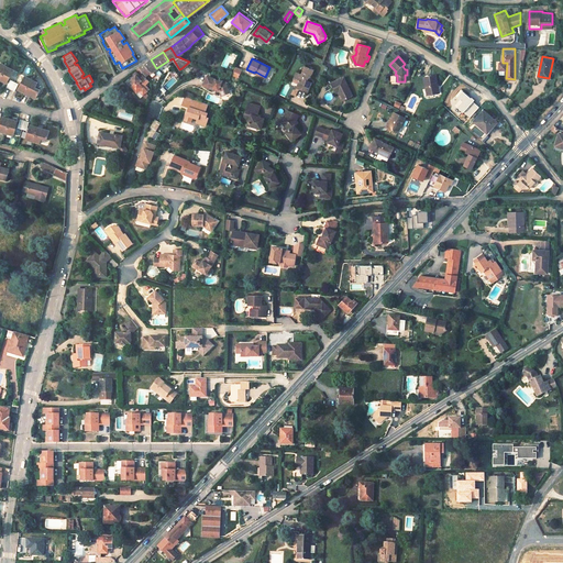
[(151,59),(136,69),(141,75),(144,73),(146,76),(156,68),(151,59)]
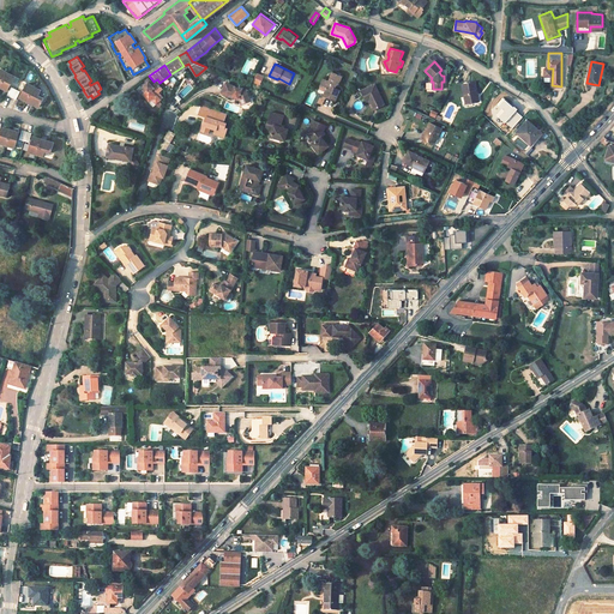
[(206,67),(198,74),(205,78),(212,70),(206,67)]
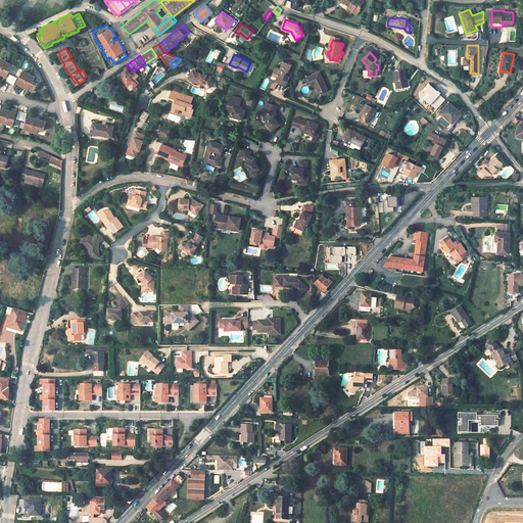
[(11,65),(6,62),(0,73),(0,75),(6,79),(9,73),(8,72),(11,65)]
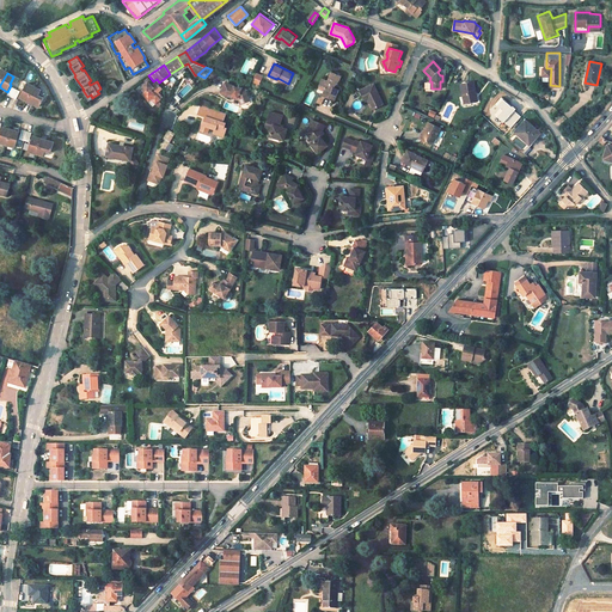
[(252,83),(259,85),(263,74),(255,73),(252,83)]
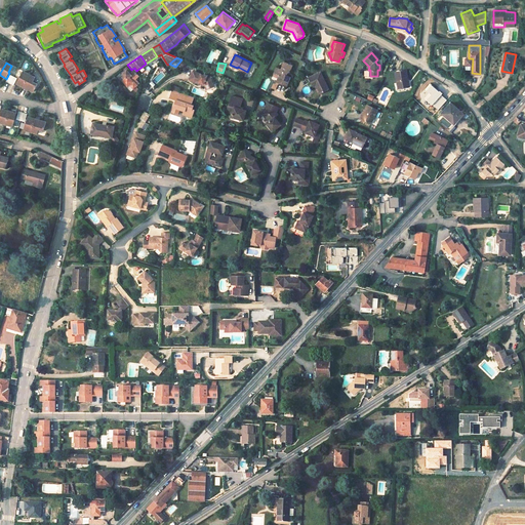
[(287,76),(288,74),(290,73),(292,67),(287,65),(286,68),(284,67),(282,70),(278,68),(275,74),(280,76),(279,78),(278,82),(277,84),(278,85),(279,86),(280,83),(287,86),(291,78),(287,76)]
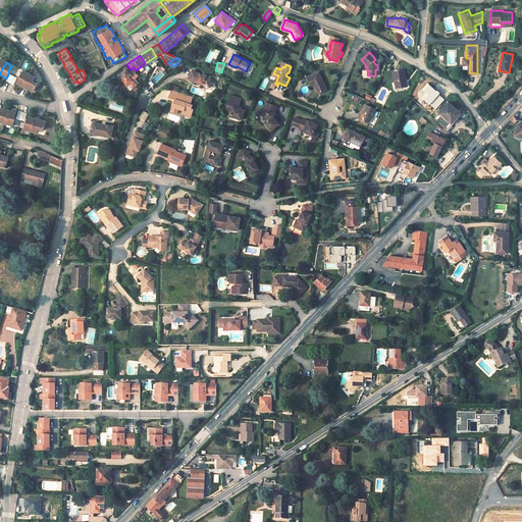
[(161,65),(159,68),(161,69),(147,83),(152,88),(168,72),(161,65)]
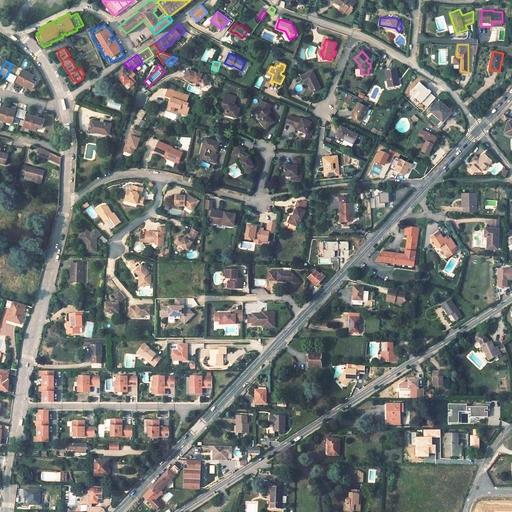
[(122,77),(120,79),(124,84),(127,82),(131,87),(133,89),(135,86),(133,84),(136,81),(132,77),(135,75),(133,72),(130,68),(128,70),(125,66),(124,65),(121,67),(122,69),(120,71),(122,73),(120,74),(122,77)]
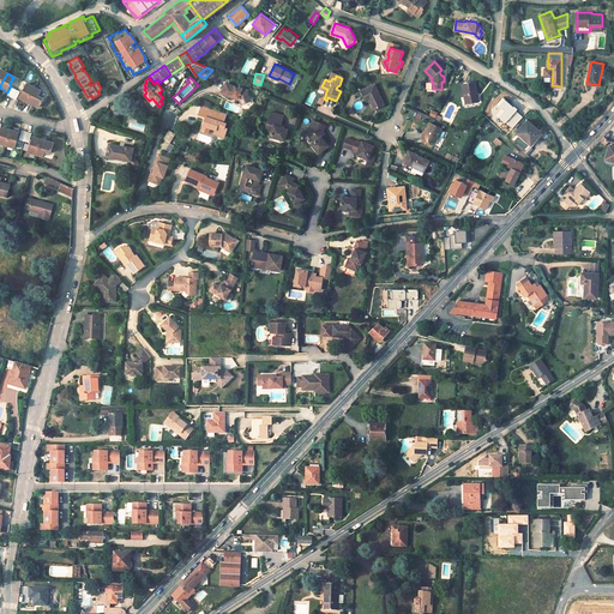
[(477,101),(475,82),(462,83),(464,103),(477,101)]
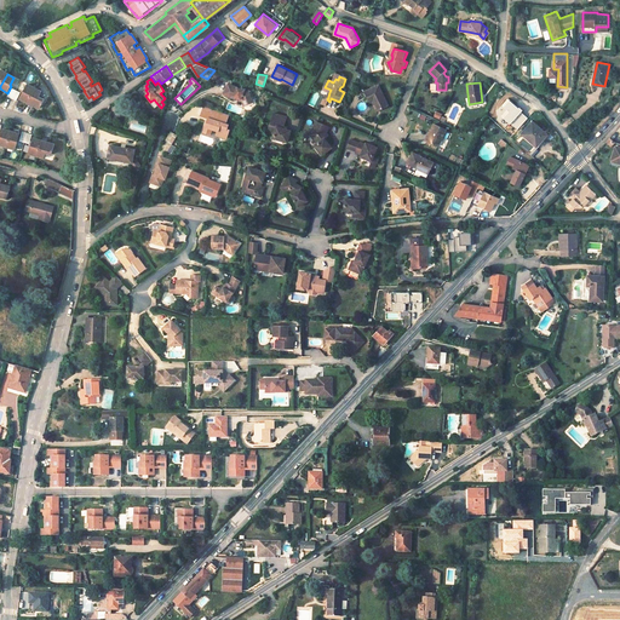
[(251,93),(230,84),(225,95),(235,99),(236,97),(244,101),(245,105),(254,101),(251,93)]
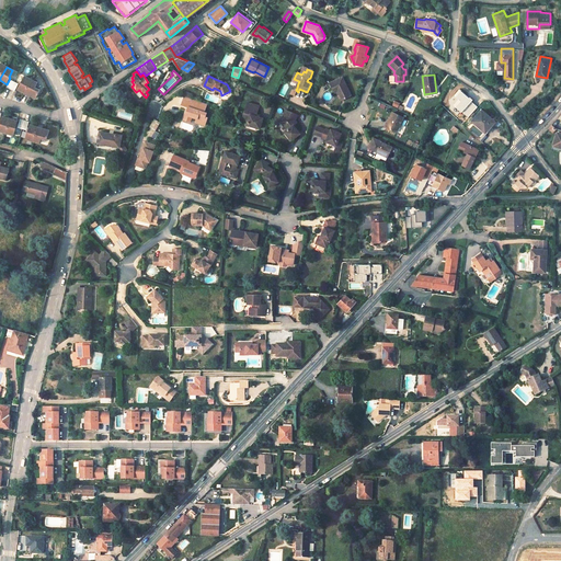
[(32,80),(25,77),(22,83),(21,83),(18,89),(24,93),(32,80)]
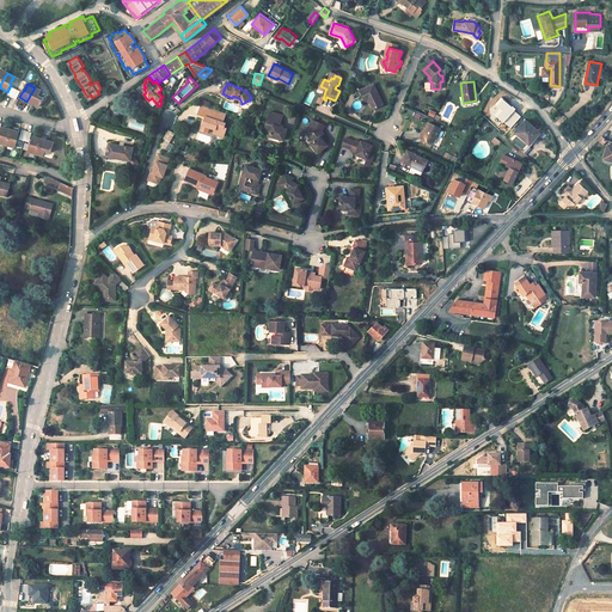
[(374,84),(360,90),(365,102),(368,101),(371,109),(383,105),(374,84)]
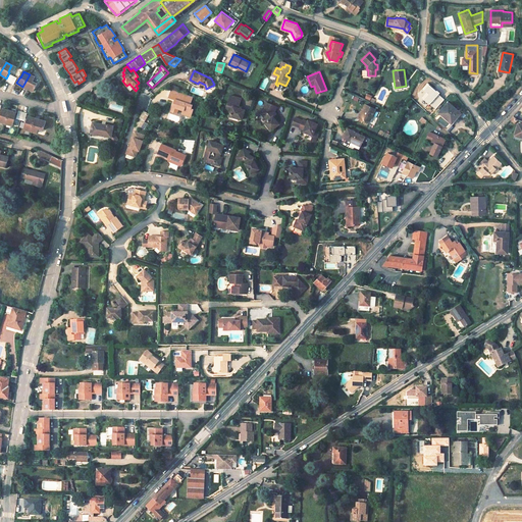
[(35,77),(30,74),(22,87),(21,88),(25,91),(27,89),(33,92),(37,85),(33,82),(35,77)]
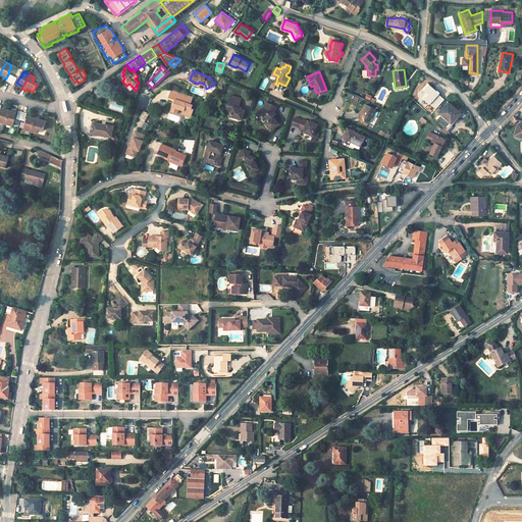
[(181,93),(172,90),(169,97),(175,99),(177,100),(176,103),(174,103),(171,111),(176,113),(178,108),(184,110),(183,113),(191,116),(193,109),(191,108),(189,108),(190,104),(186,103),(189,95),(181,93)]
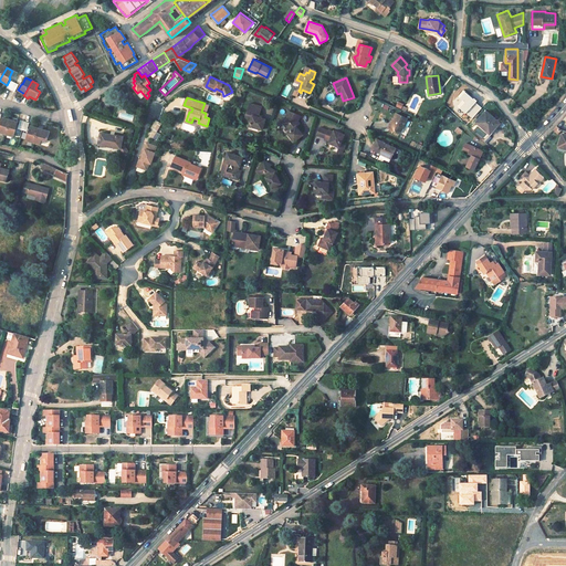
[(252,116),(251,123),(249,126),(262,130),(266,119),(259,117),(262,107),(250,104),(247,114),(252,116)]
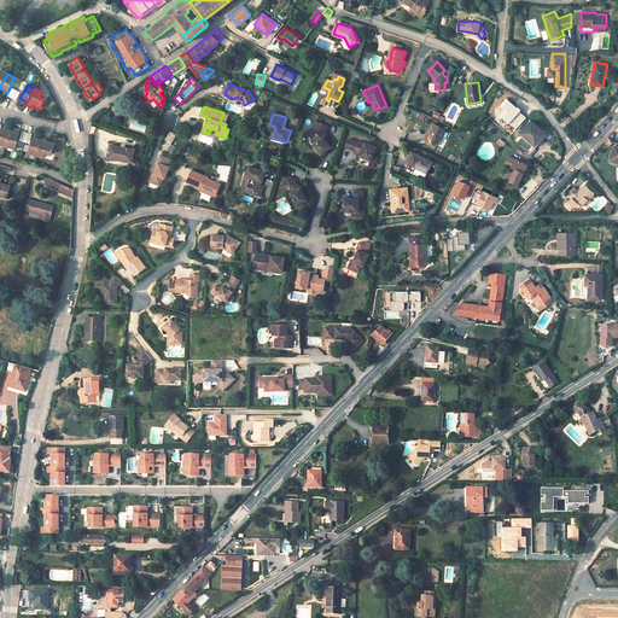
[(546,134),(531,121),(520,133),(532,144),(538,138),(541,140),(546,134)]
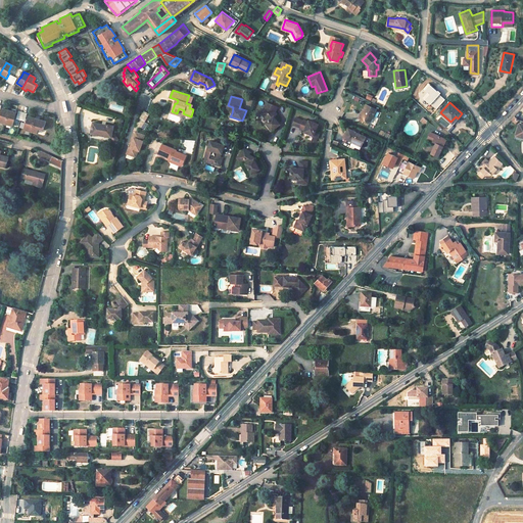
[(262,114),(268,122),(266,123),(272,132),(281,125),(277,121),(275,116),(276,116),(277,114),(276,113),(278,107),(267,103),(262,114)]
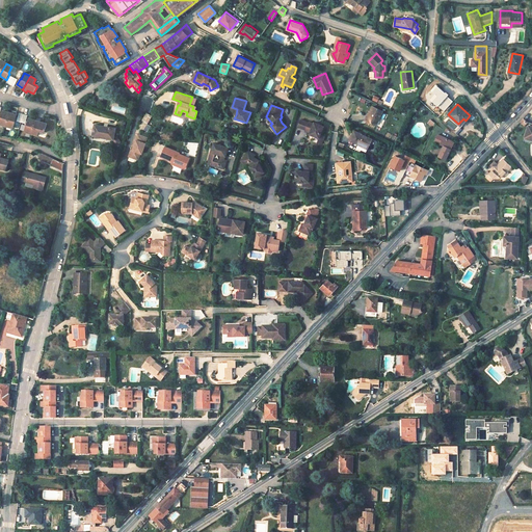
[(366,122),(374,126),(378,117),(381,111),(372,106),(368,113),(367,112),(364,121),(366,122)]
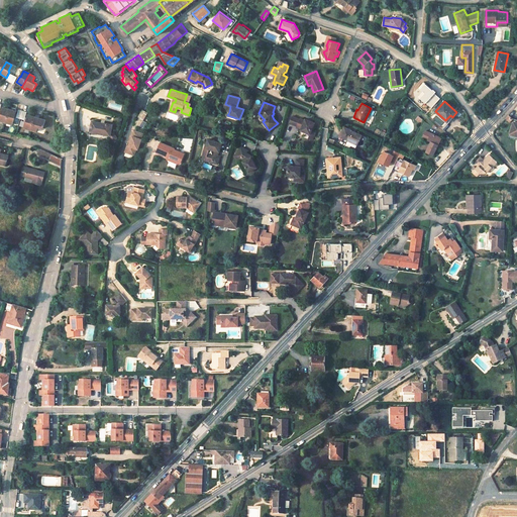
[(8,109),(2,108),(0,114),(0,120),(4,122),(8,109)]
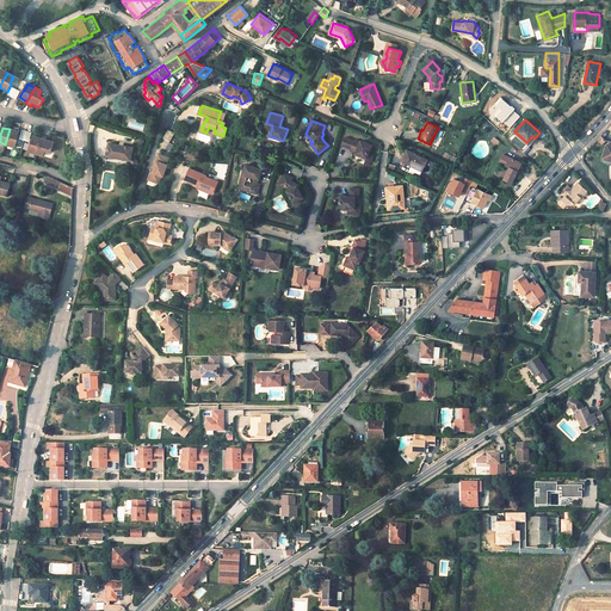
[(18,131),(10,129),(5,144),(14,147),(17,140),(14,140),(18,131)]
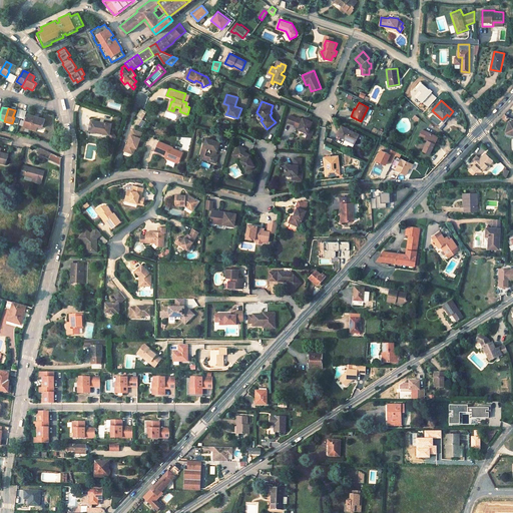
[(141,109),(133,122),(141,127),(145,121),(141,119),(146,111),(141,109)]
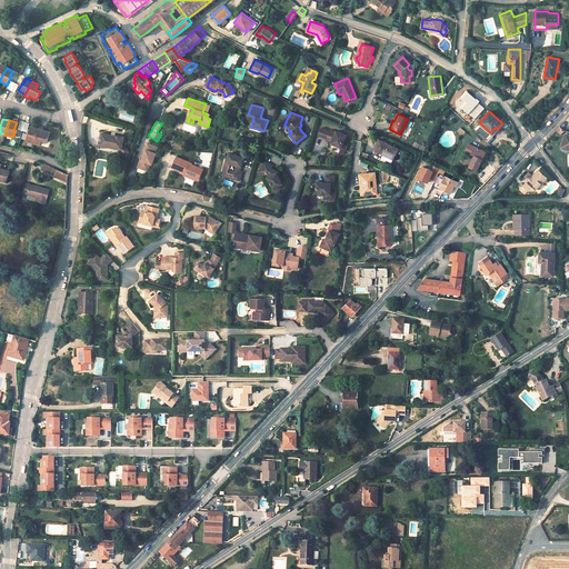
[(38,129),(31,127),(29,135),(28,133),(26,140),(33,143),(38,129)]
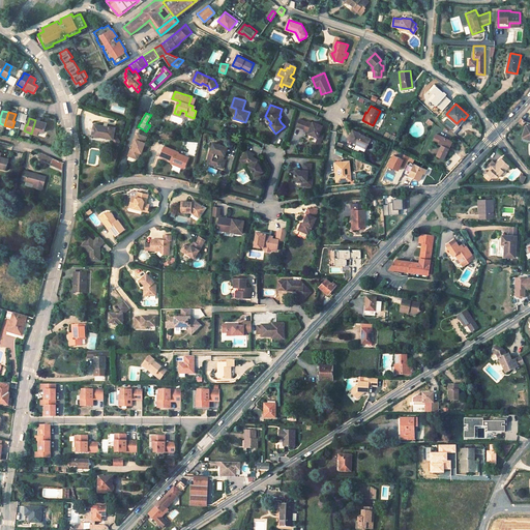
[(40,120),(35,118),(35,120),(31,134),(37,136),(38,130),(43,133),(47,123),(39,121),(40,120)]
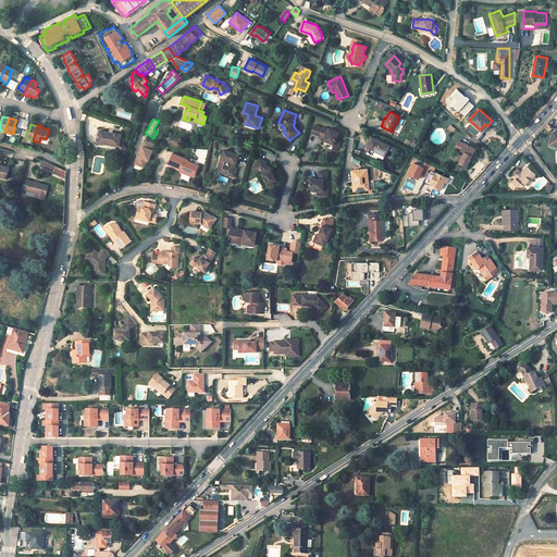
[(323,141),(334,146),(338,147),(339,143),(336,141),(339,133),(329,128),(329,130),(323,128),(323,130),(314,126),(311,134),(320,137),(319,138),(323,140),(323,141)]
